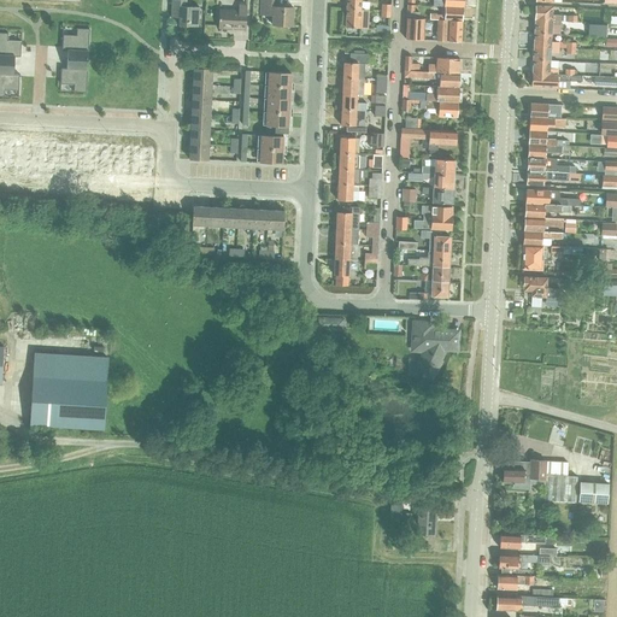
[(180,18),(178,25),(199,27),(200,6),(184,6),(183,0),(171,0),(171,17),(180,18)]
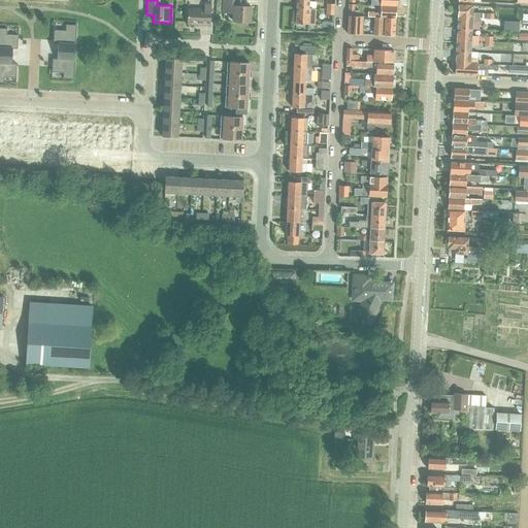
[(233,21),(251,22),(252,6),(238,5),(237,0),(224,0),(223,12),(233,13),(233,21)]
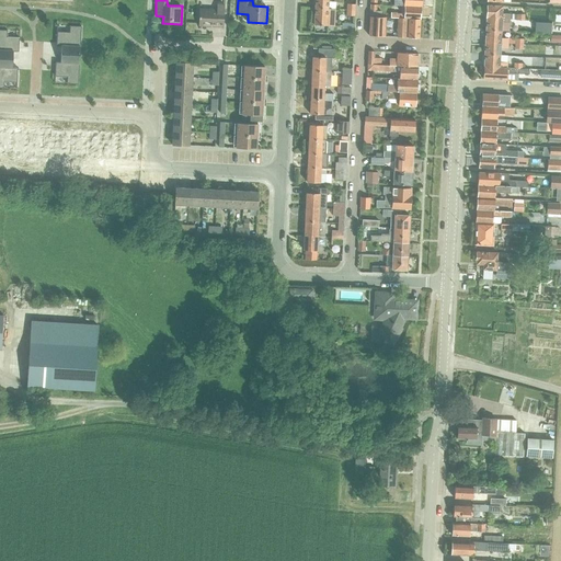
[(315,0),(316,9),(328,9),(328,0),(315,0)]
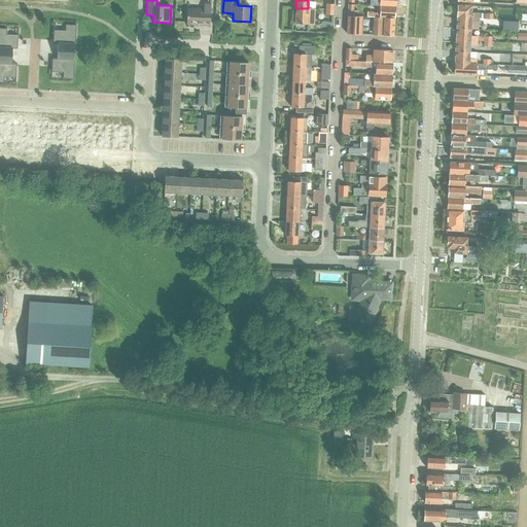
[(187,8),(186,24),(210,26),(211,4),(204,4),(204,9),(187,8)]
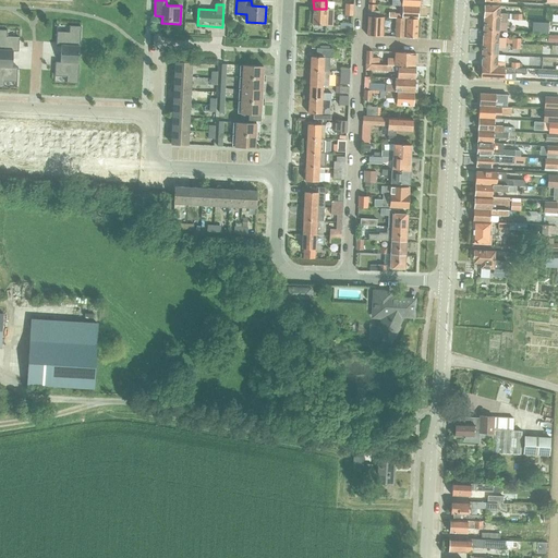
[(485,5),(484,17),(507,19),(507,14),(499,13),(500,7),(485,5)]
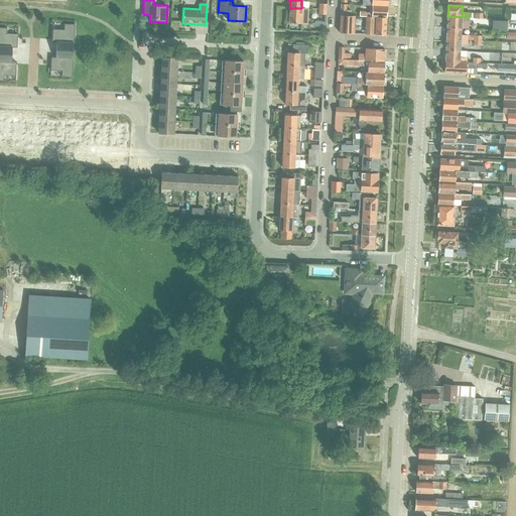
[(359,16),(367,16),(386,18),(387,6),(372,6),(372,13),(360,12),(359,16)]
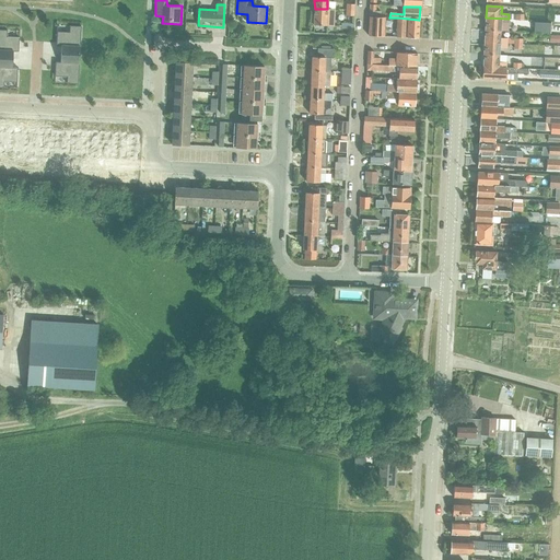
[(327,9),(315,9),(314,25),(326,26),(334,26),(335,10),(327,9)]
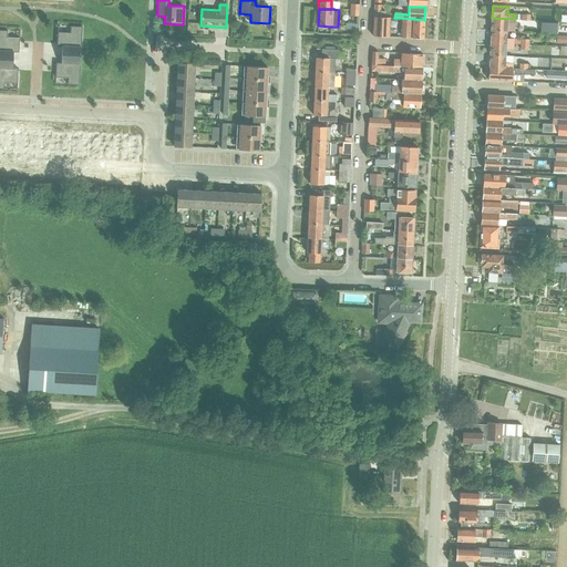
[(379,17),(374,17),(373,37),(388,37),(389,18),(379,17)]
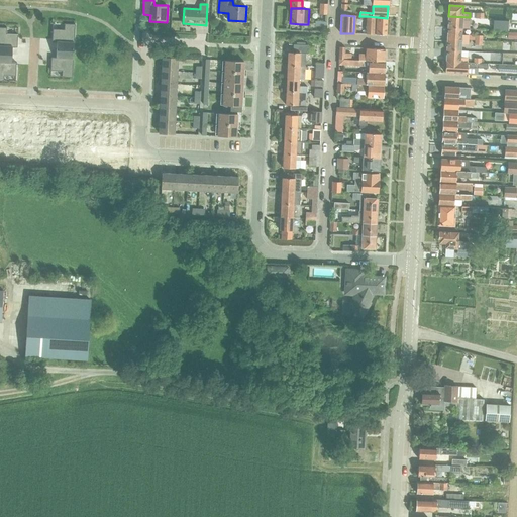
[(374,32),(377,32),(376,34),(386,35),(387,18),(368,16),(367,34),(374,34),(374,32)]
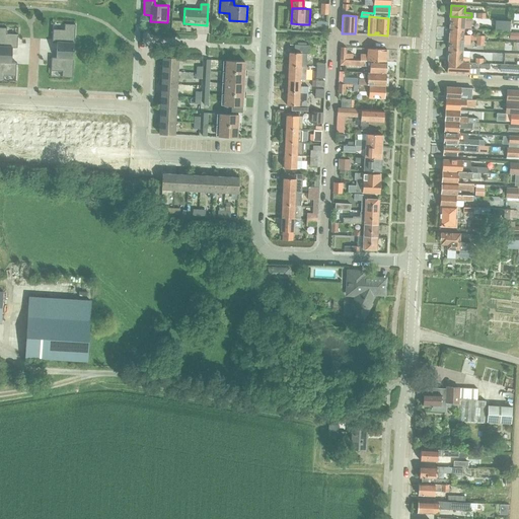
[(450,16),(450,28),(464,28),(470,29),(471,17),(450,16)]
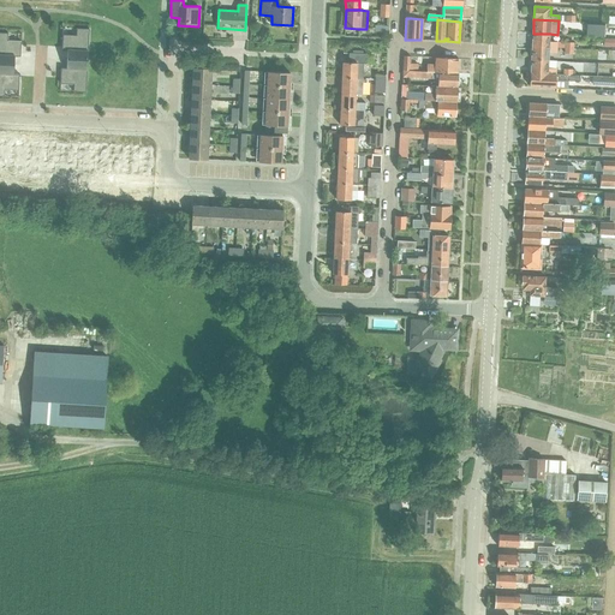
[(61,47),(61,51),(67,51),(67,59),(77,60),(88,60),(89,29),(77,28),(76,28),(76,29),(77,29),(77,33),(76,35),(64,35),(63,35),(61,47)]
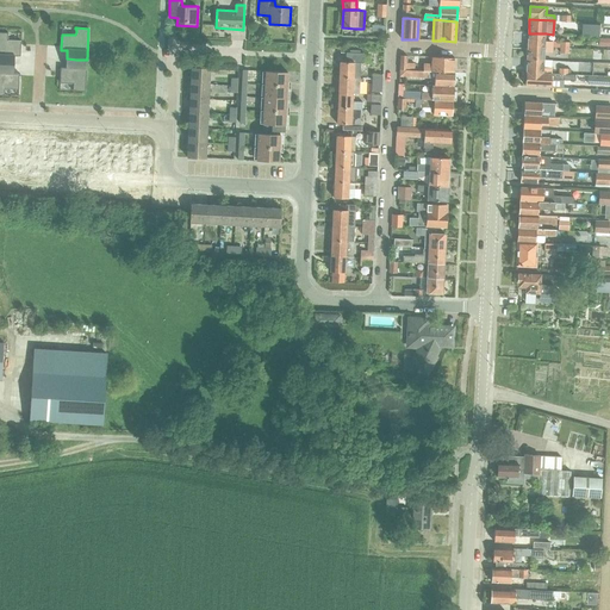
[(8,32),(0,31),(0,63),(14,64),(14,56),(20,56),(22,41),(7,39),(7,33),(8,33),(8,32)]
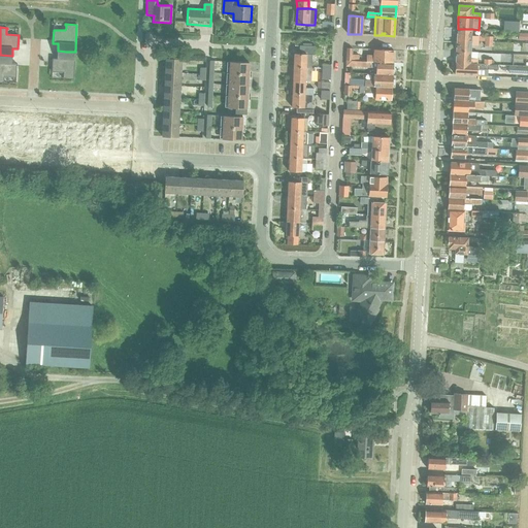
[(458,29),(457,40),(479,41),(485,41),(493,41),(493,37),(471,36),(472,29),(458,29)]
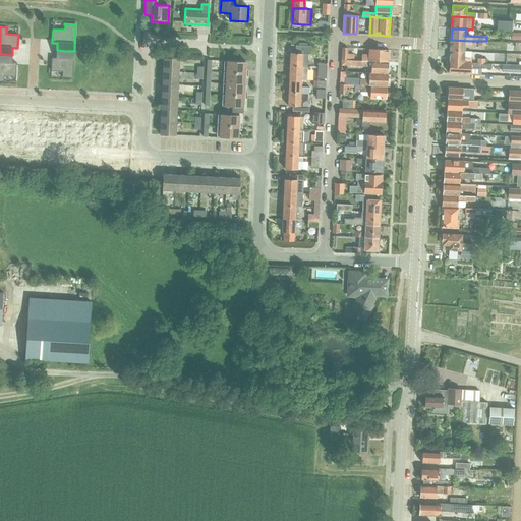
[(511,39),(520,40),(520,32),(512,32),(511,39)]
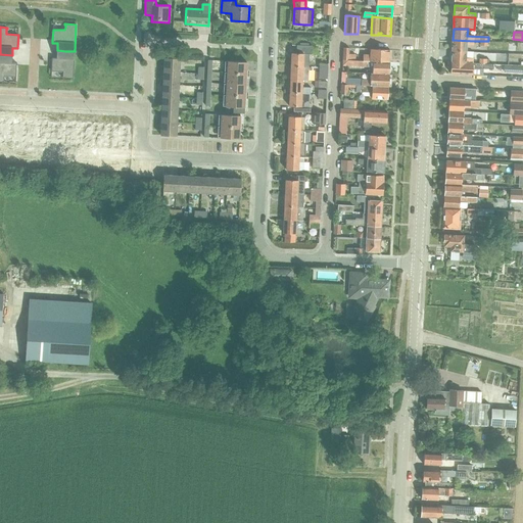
[(453,40),(452,51),(466,52),(467,45),(473,46),(474,41),(453,40)]
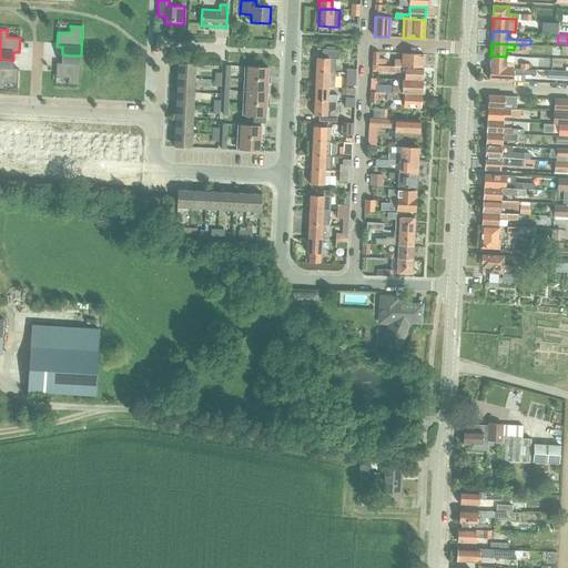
[(316,59),(316,72),(335,73),(336,59),(338,59),(338,50),(323,50),(322,59),(316,59)]
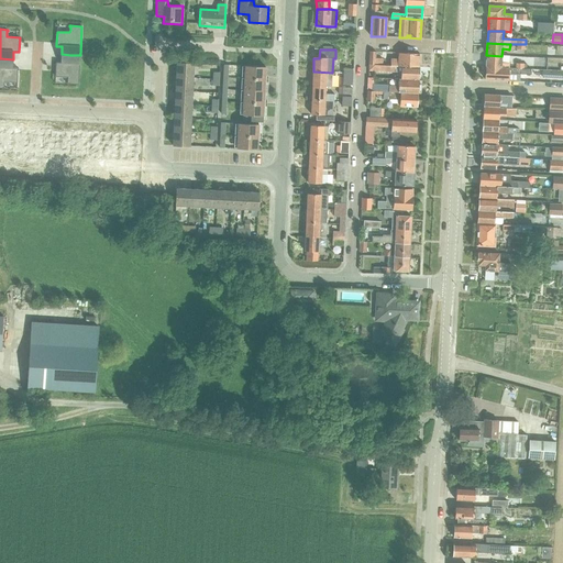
[(370,52),(368,65),(383,66),(383,58),(375,58),(376,52),(370,52)]
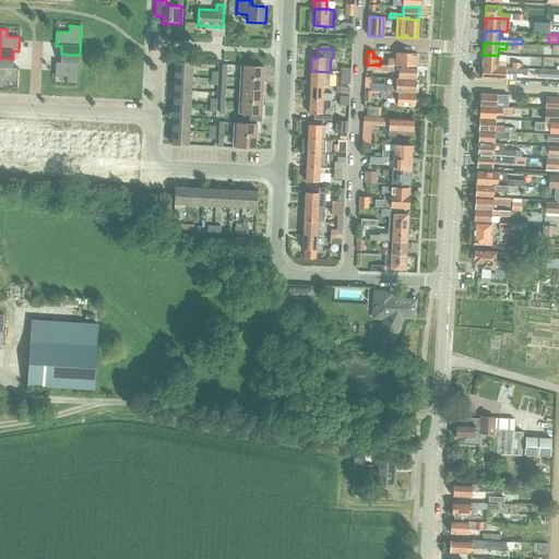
[(388,66),(415,67),(416,54),(395,52),(395,59),(388,58),(388,66)]
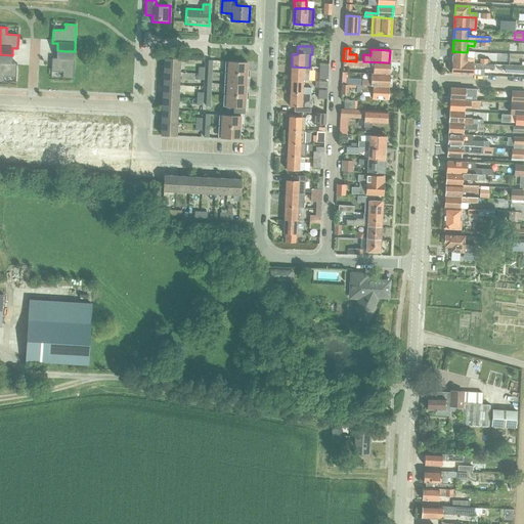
[(51,67),(51,71),(52,71),(62,72),(62,78),(66,78),(74,79),(75,51),(66,51),(57,50),(56,58),(52,57),(51,67)]
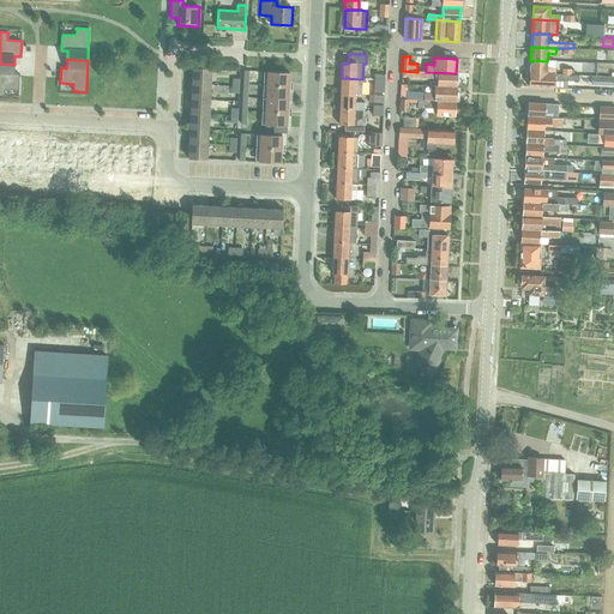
[(530,60),(530,73),(554,74),(555,68),(547,68),(547,61),(530,60)]
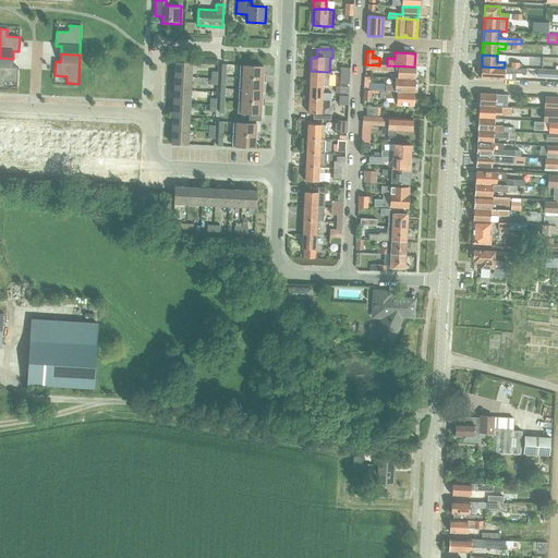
[(0,87),(4,87),(4,81),(17,82),(17,68),(12,67),(13,59),(0,58),(0,87)]
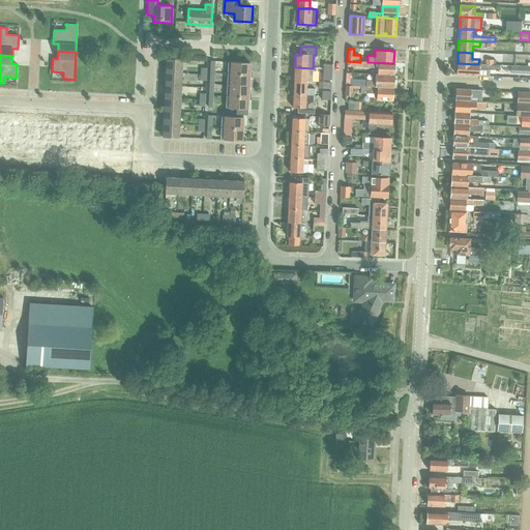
[(167,60),(167,72),(182,74),(182,60),(167,60)]
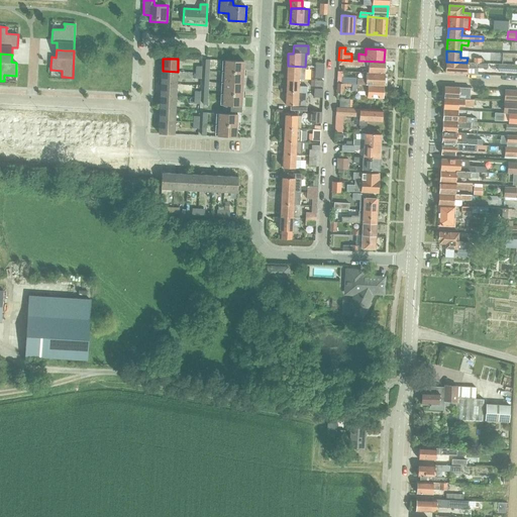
[(369,73),(383,74),(384,62),(358,61),(351,61),(338,60),(338,66),(369,67),(369,73)]
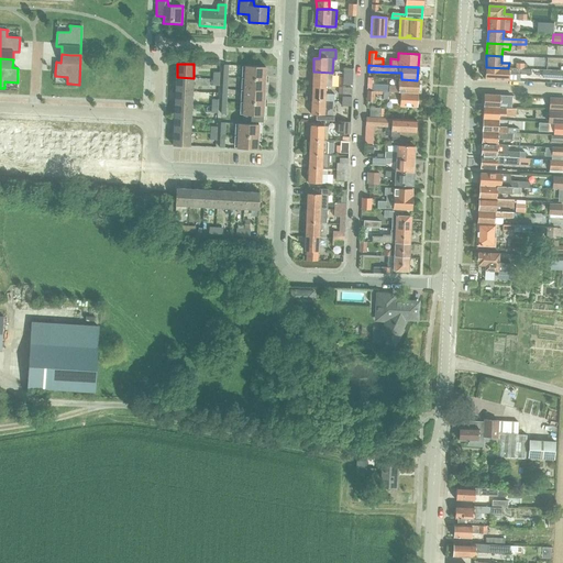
[(246,66),(245,79),(266,80),(267,67),(246,66)]
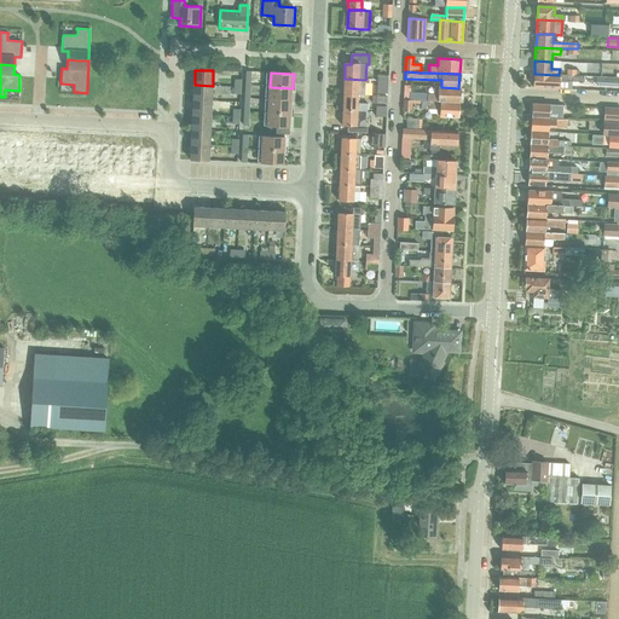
[(559,75),(534,74),(533,87),(559,88),(559,81),(583,82),(583,76),(579,76),(567,75),(559,75)]
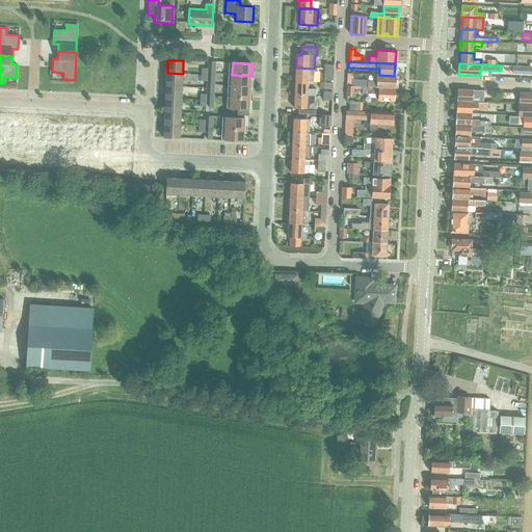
[(296,68),(295,81),(313,82),(314,69),(296,68)]
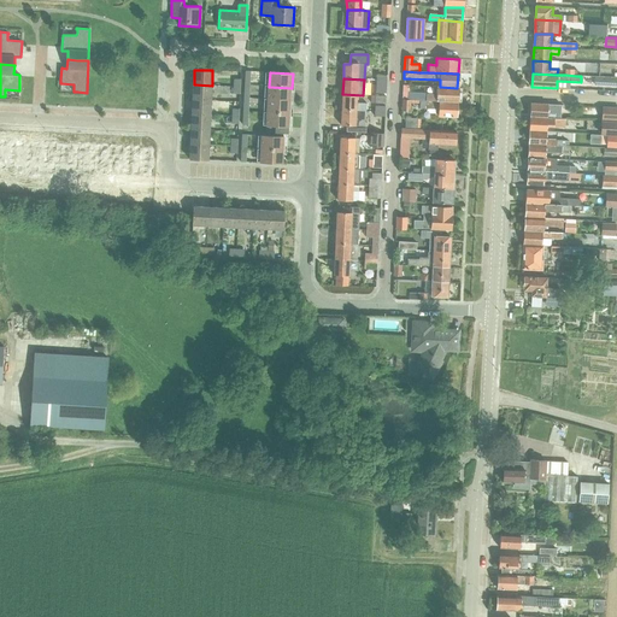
[(387,81),(376,81),(376,84),(374,84),(372,93),(386,93),(387,81)]
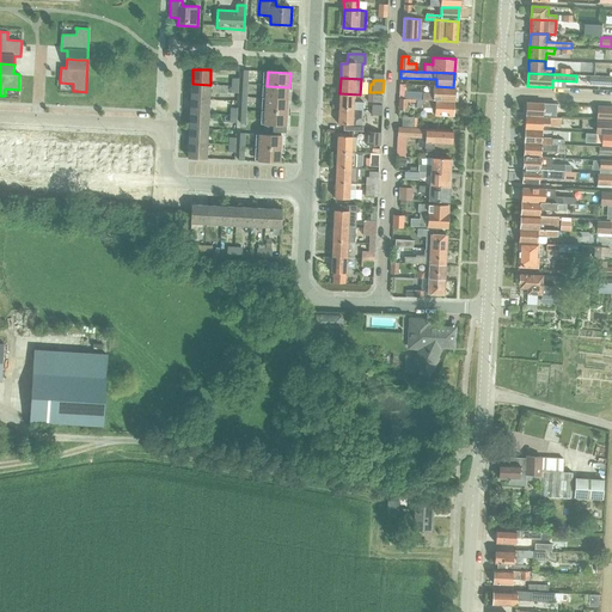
[(193,84),(191,99),(209,99),(210,85),(193,84)]
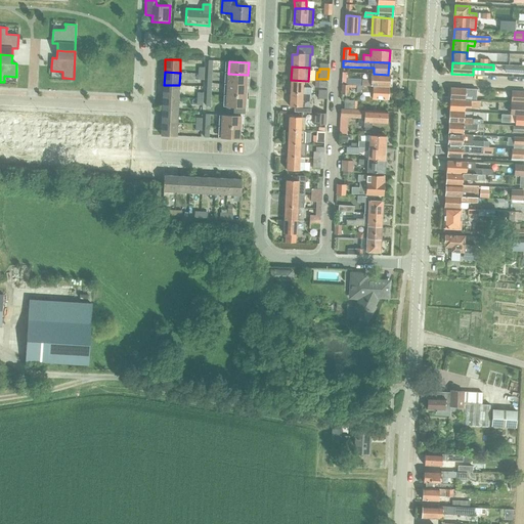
[(228,74),(228,85),(247,86),(248,75),(228,74)]
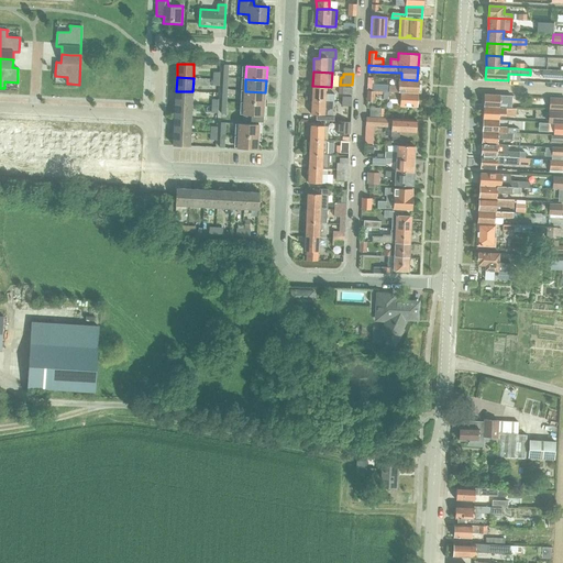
[(374,91),(384,91),(417,94),(417,80),(401,79),(399,79),(398,90),(396,90),(396,87),(387,87),(387,85),(373,84),(373,91),(374,91)]
